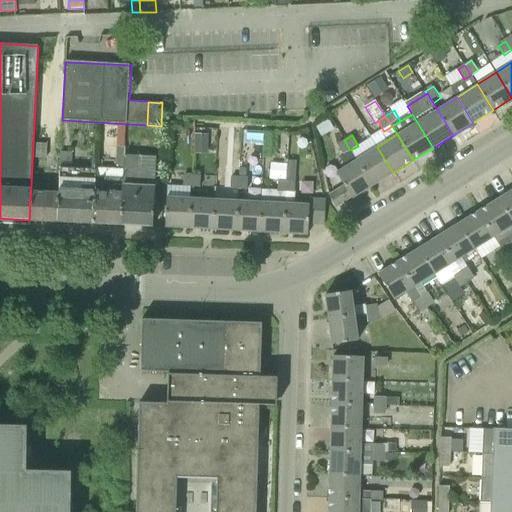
[(350,150),(344,140),(337,144),(343,154),(350,150)]
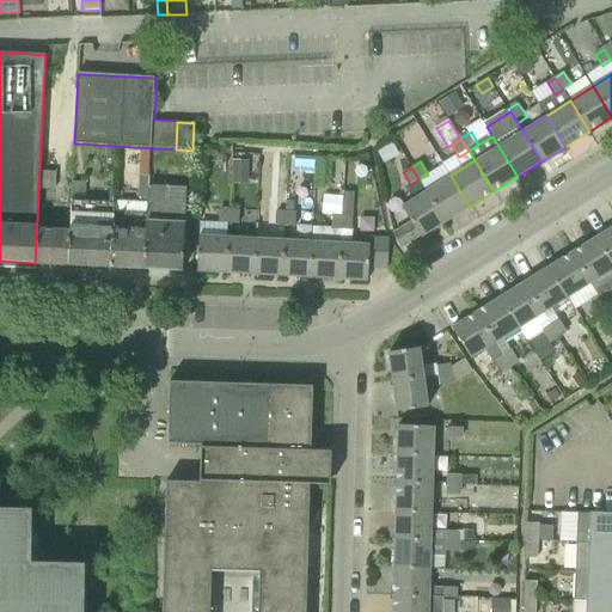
[(470,207),(451,176),(426,191),(445,222),(470,207)]
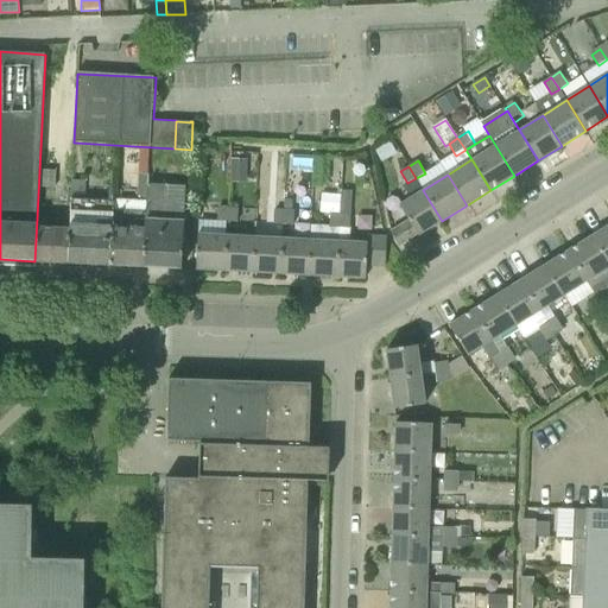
[(146,213),(144,263),(181,265),(183,221),(185,182),(149,181),(146,213)]
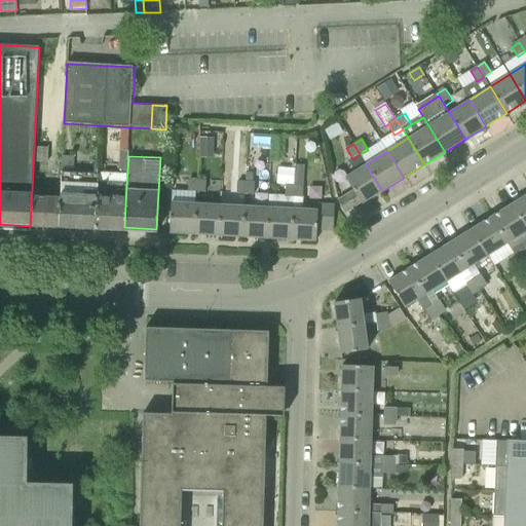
[(362,203),(382,191),(366,164),(345,177),(353,191),(361,202),(362,203)]
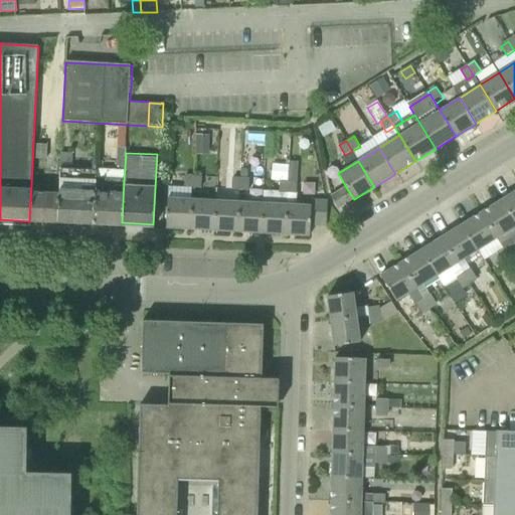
[(288,193),(296,193),(298,162),(290,162),(289,180),(288,193)]
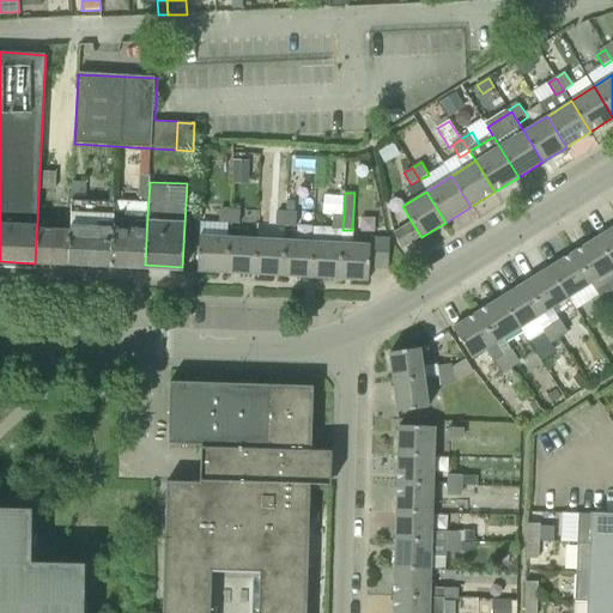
[(111,267),(115,212),(115,204),(72,201),(70,230),(68,265),(111,267)]
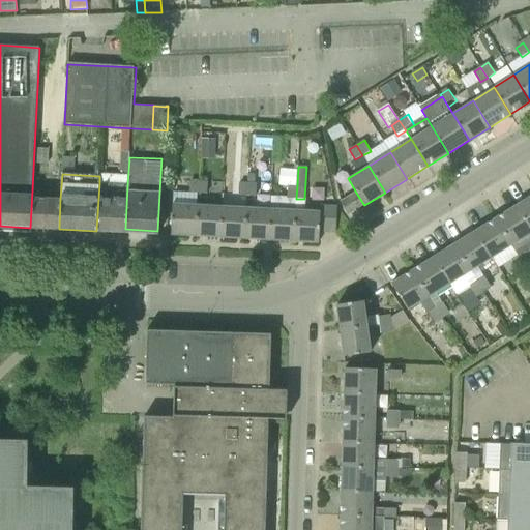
[(199,177),(199,181),(198,194),(207,194),(208,178),(199,177)]
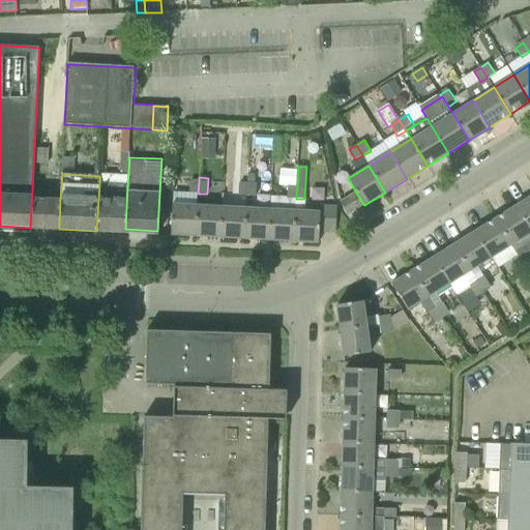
[(189,193),(198,194),(199,181),(190,180),(189,193)]
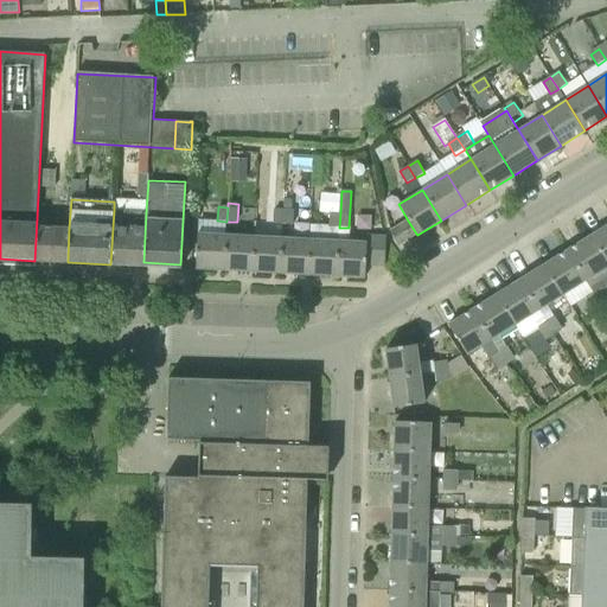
[(110,264),(142,267),(144,262),(146,212),(114,210),(110,264)]
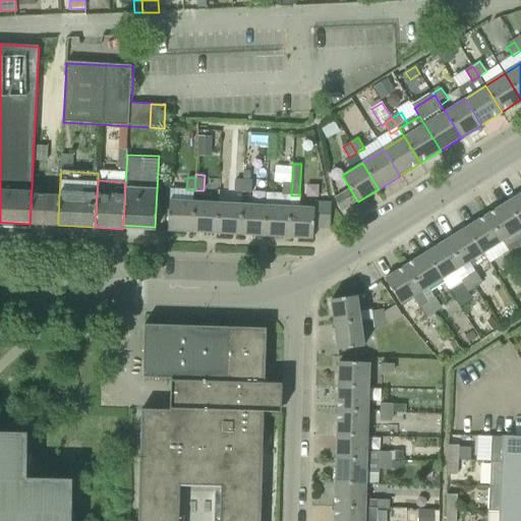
[(243,192),(243,180),(235,180),(234,192),(243,192)]
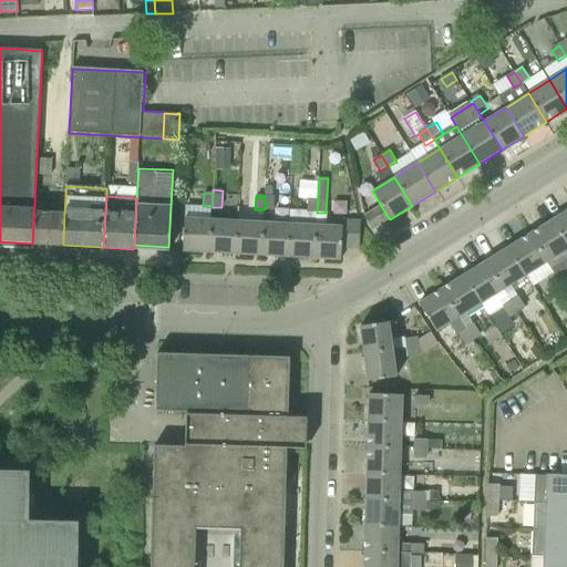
[(275,197),(265,196),(265,209),(274,210),(275,197)]
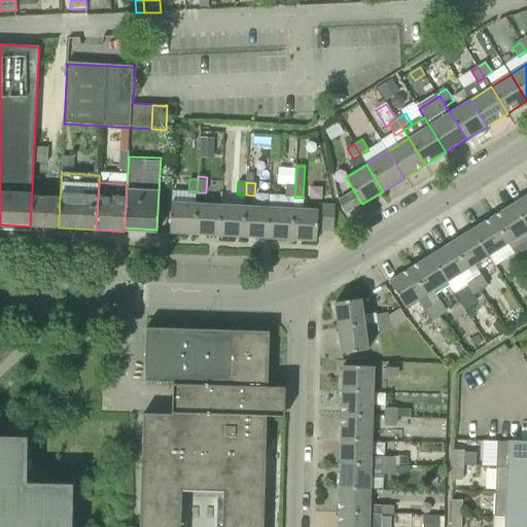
[(294,198),(295,184),(286,184),(285,197),(294,198)]
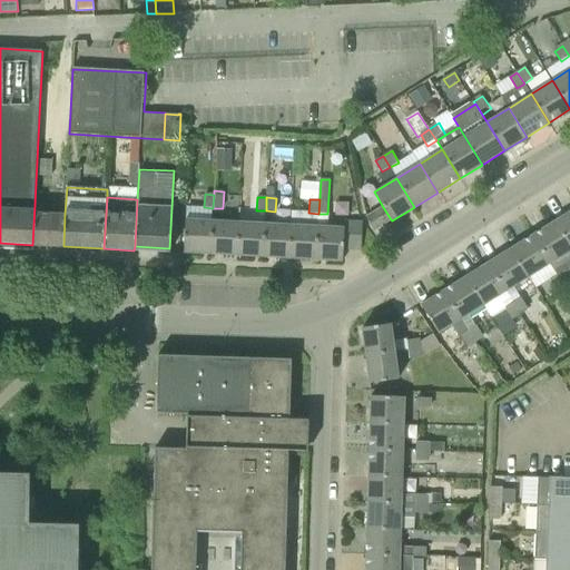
[(32,245),(64,246),(65,214),(40,213),(40,205),(35,205),(32,245)]
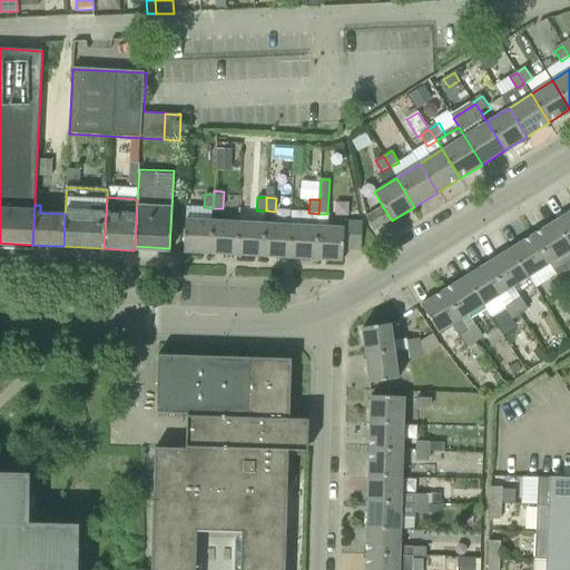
[(374,231),(391,219),(383,207),(366,217),(374,231)]
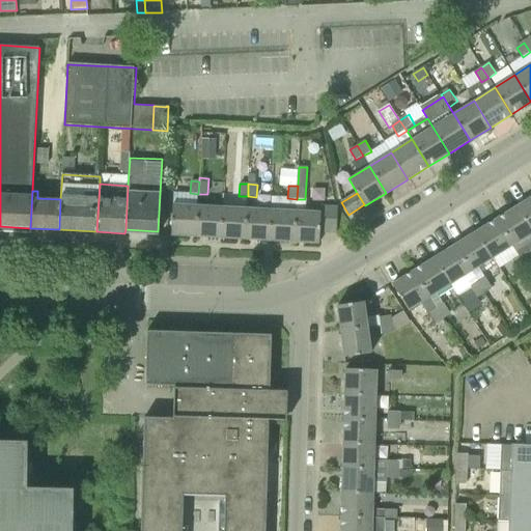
[(269,241),(294,242),(296,211),(297,199),(287,198),(271,197),(271,210),(269,241)]
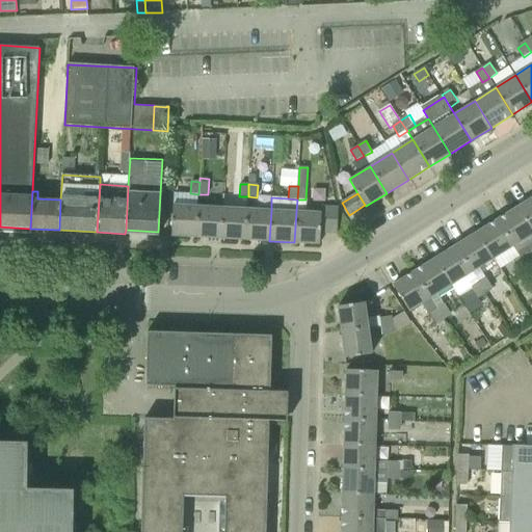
[(531,197),(517,207),(531,229),(531,197)]
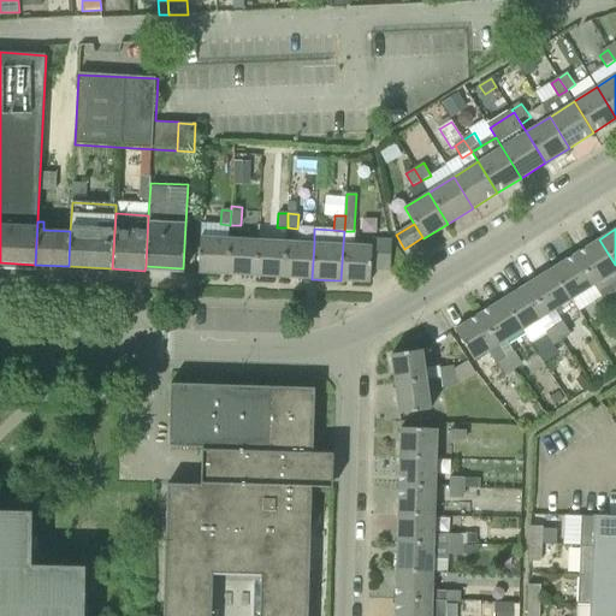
[(371,270),(390,271),(391,241),(372,240),(372,246),(353,244),(354,231),(344,231),(343,244),(341,280),(371,283),(371,270)]
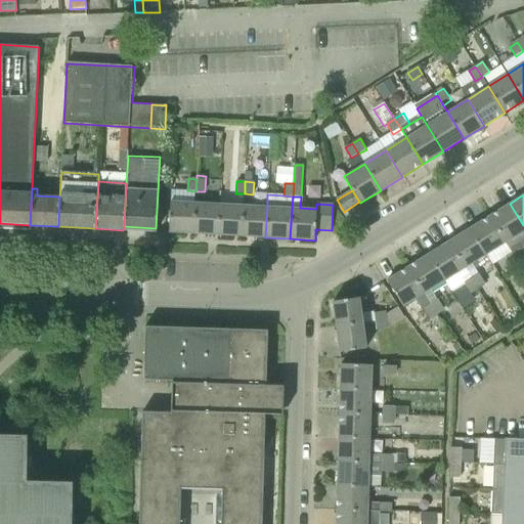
[(169,232),(193,233),(194,203),(170,201),(169,232)]
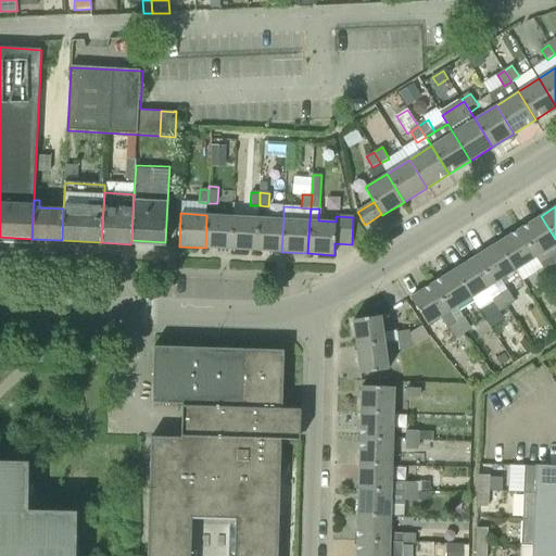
[(205,248),(231,250),(234,216),(206,215),(205,248)]
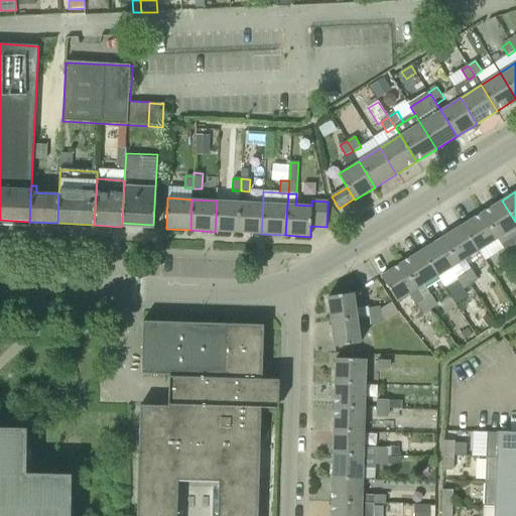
[(215,232),(238,233),(240,202),(217,201),(215,232)]
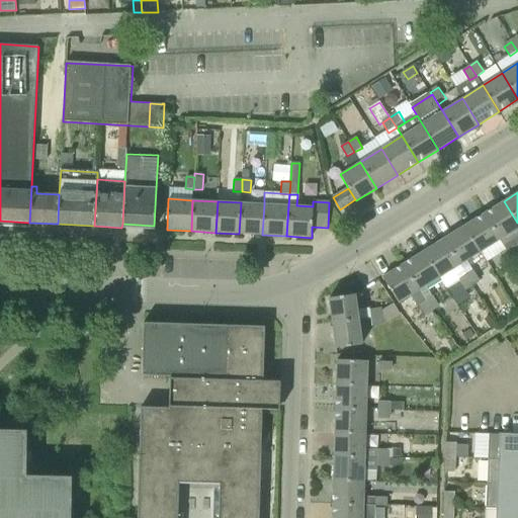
[(485,213),(500,239),(517,228),(517,223),(504,201),(485,213)]
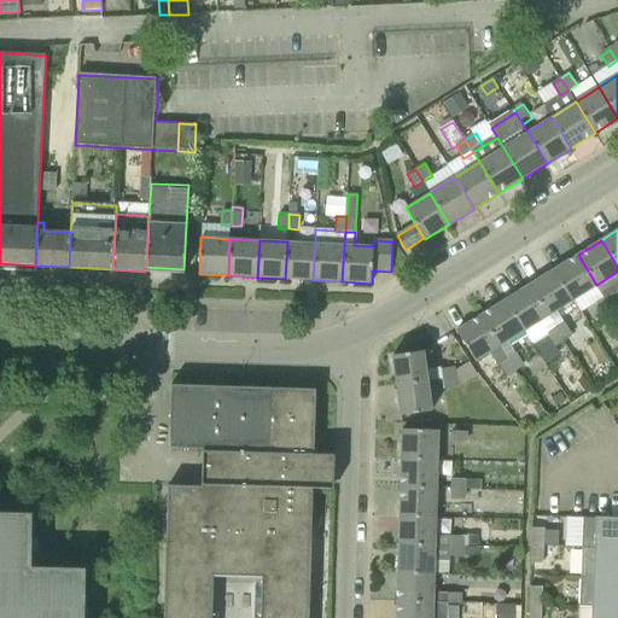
[(315,244),(303,243),(287,242),(285,279),(313,280),(315,244)]
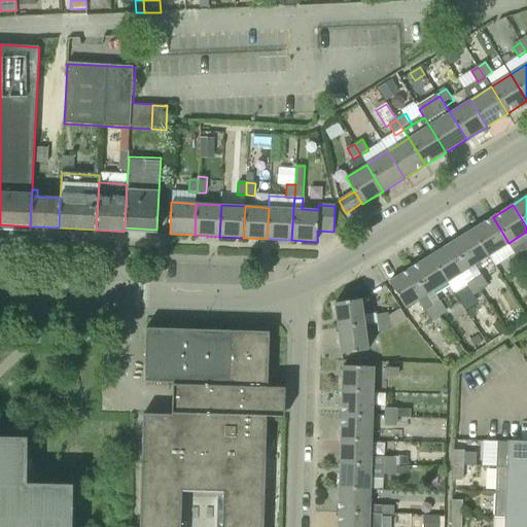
[(489,256),(508,243),(493,217),(472,230),(489,256)]
